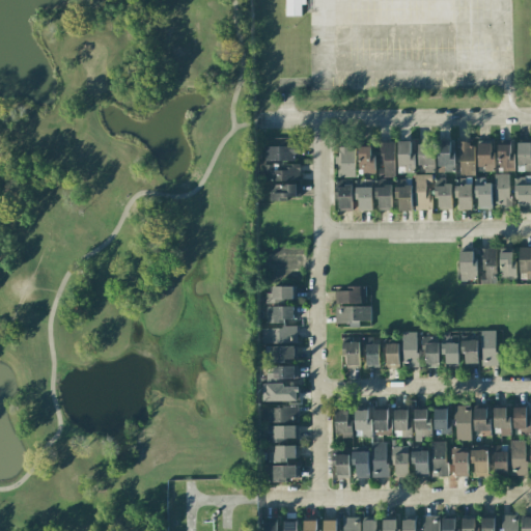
[(285,0),(285,15),(303,15),(303,0),(285,0)]
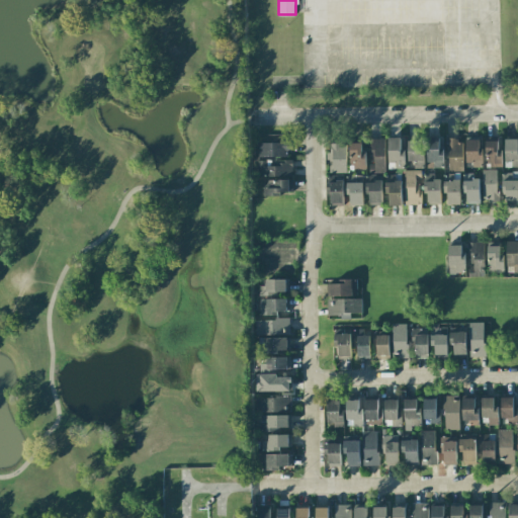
[(389,169),(404,169),(404,137),(389,137),(389,169)]
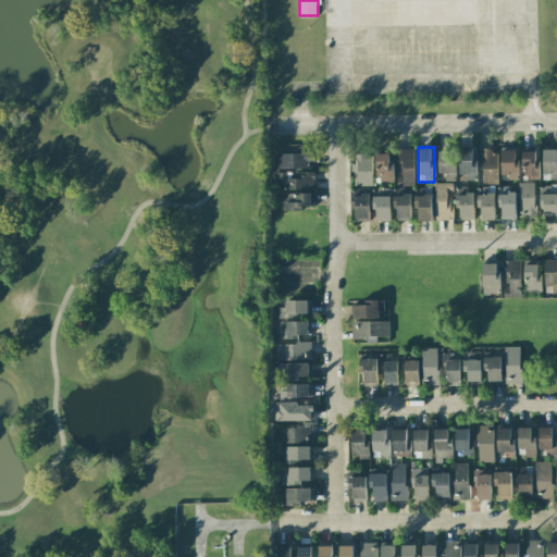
[(456,148),(440,147),(440,178),(455,180),(456,148)]
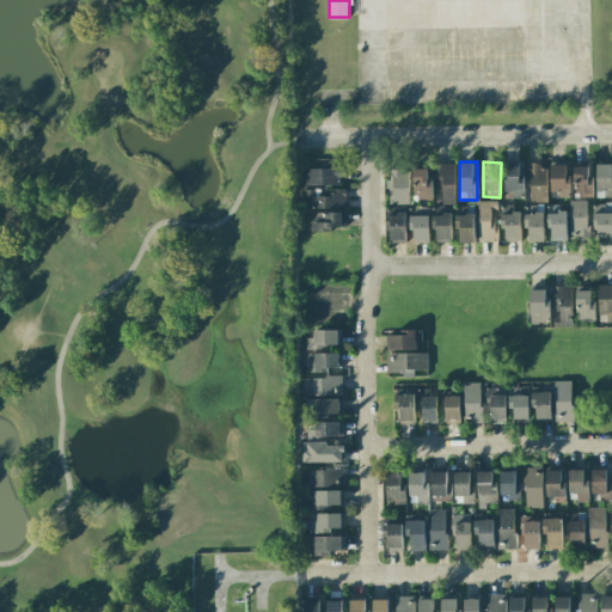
[(505,197),(522,197),(522,161),(505,161),(505,197)]
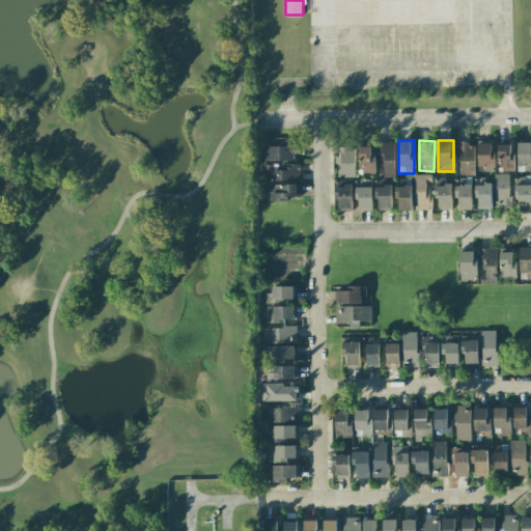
[(473,140),(458,140),(458,173),(473,173),(473,140)]
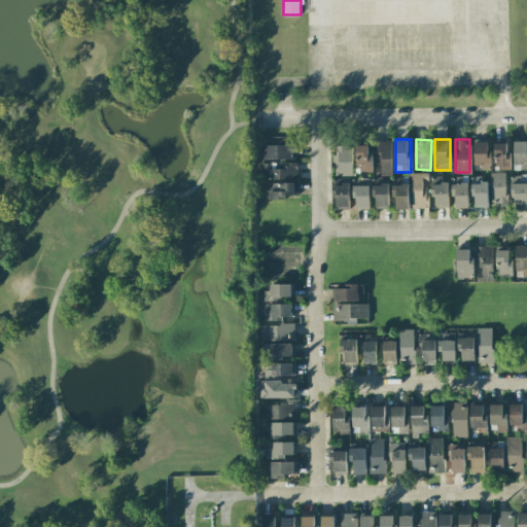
[(376,175),(391,175),(391,140),(376,140),(376,175)]
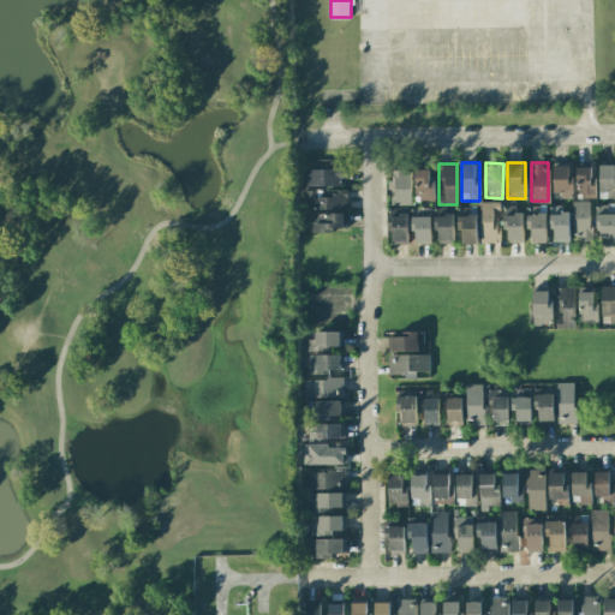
[(554,165),(554,196),(572,196),(572,165),(554,165)]
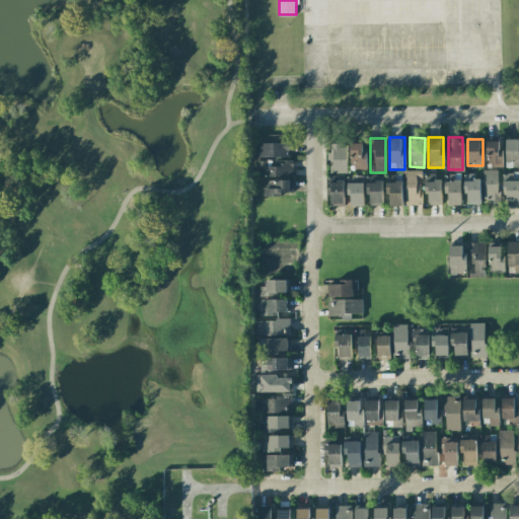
[(518,139),(506,139),(506,166),(518,166),(518,139)]
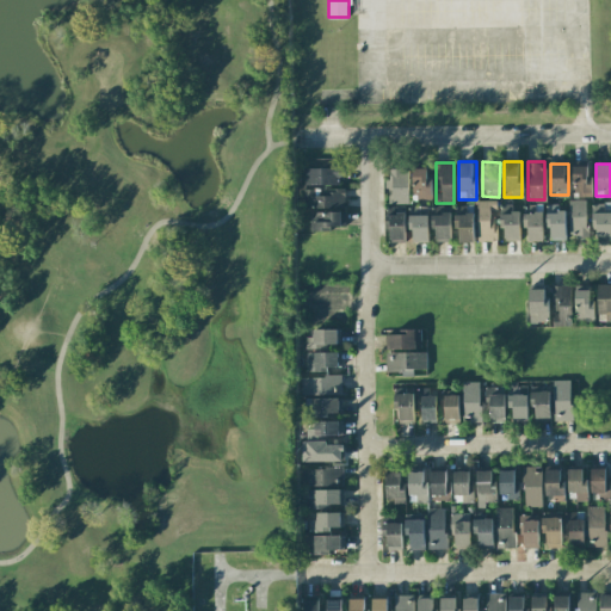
[(344,165),(304,165),(304,184),(344,184),(344,165)]
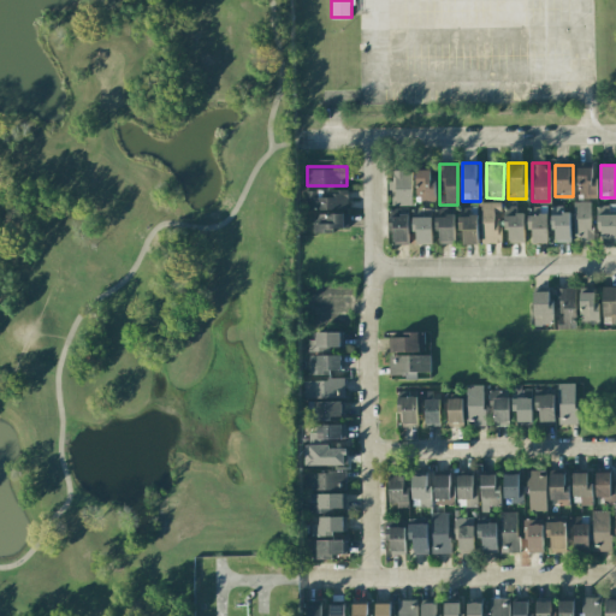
[(389,166),(389,205),(410,205),(410,166),(389,166)]
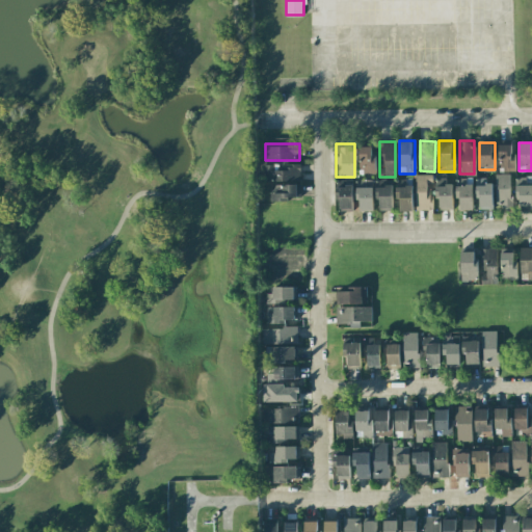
[(514,170),(514,143),(499,143),(499,170),(514,170)]
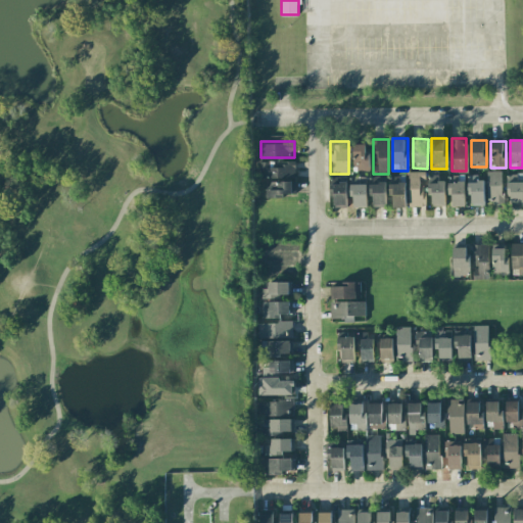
[(353,143),(353,171),(368,171),(368,143),(353,143)]
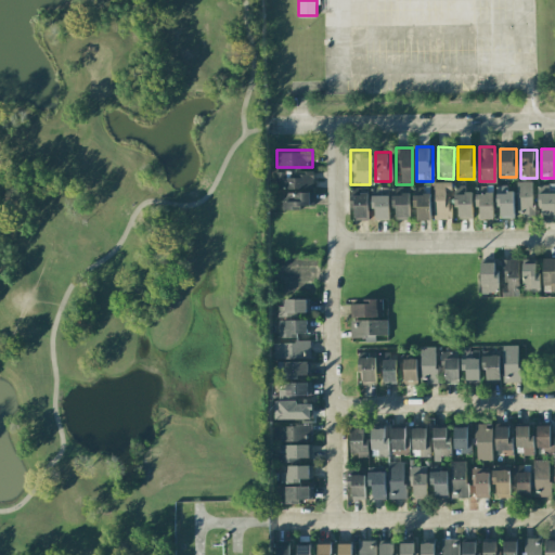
[(313,189),(313,170),(279,171),(279,188),(313,189)]
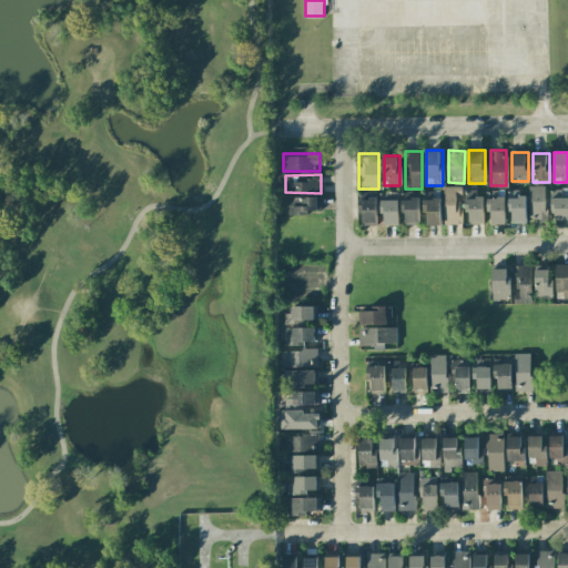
[(546,221),(546,185),(529,185),(529,221),(546,221)]
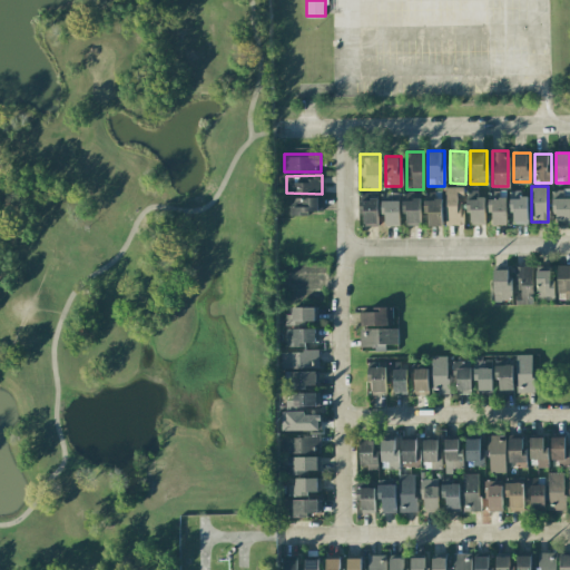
[(445,224),(462,224),(462,187),(445,187),(445,224)]
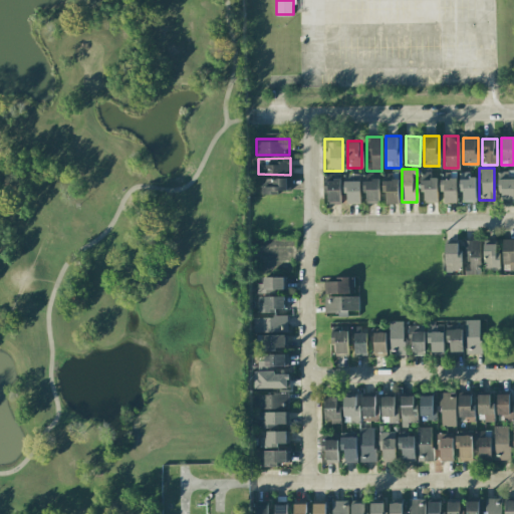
[(500,200),(513,199),(513,170),(499,171),(500,200)]
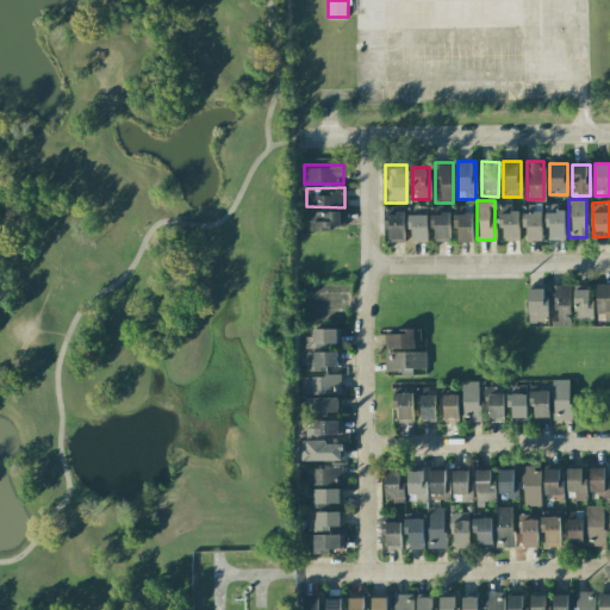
[(564,238),(564,205),(547,205),(547,238),(564,238)]
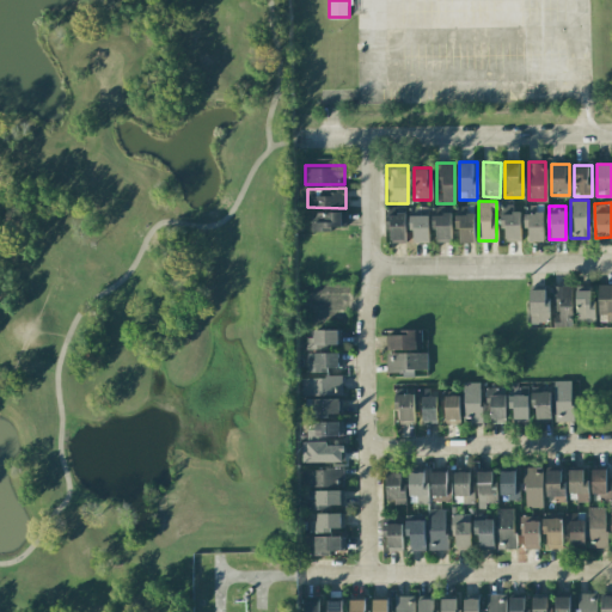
[(428,207),(410,207),(410,240),(428,240),(428,207)]
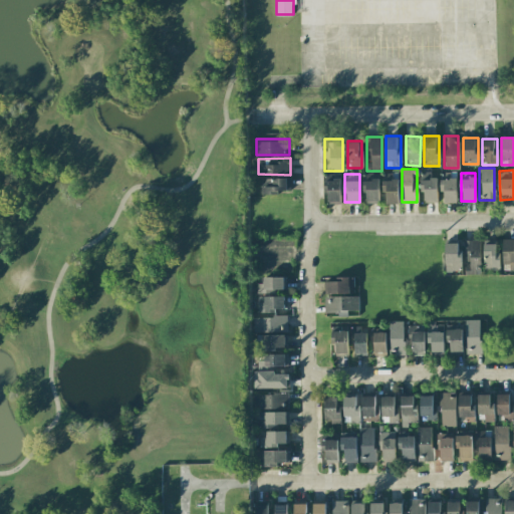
[(340,201),(340,177),(323,177),(323,201),(340,201)]
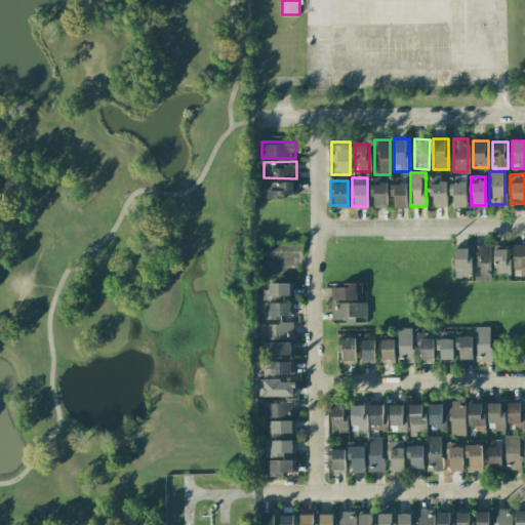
[(372,180),(372,207),(387,207),(387,180),(372,180)]
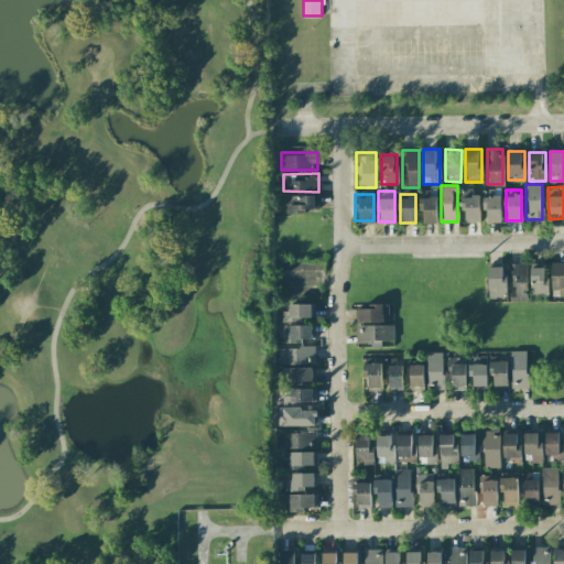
[(436,223),(436,194),(421,194),(421,223),(436,223)]
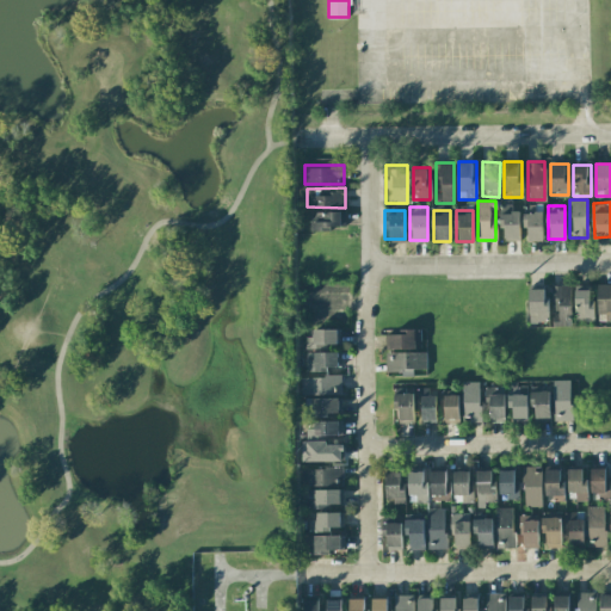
[(501,239),(520,239),(520,210),(501,210),(501,239)]
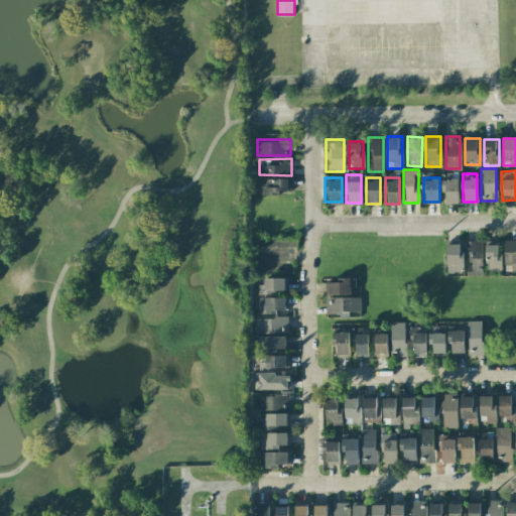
[(260,178),(260,196),(291,196),(291,178),(260,178)]
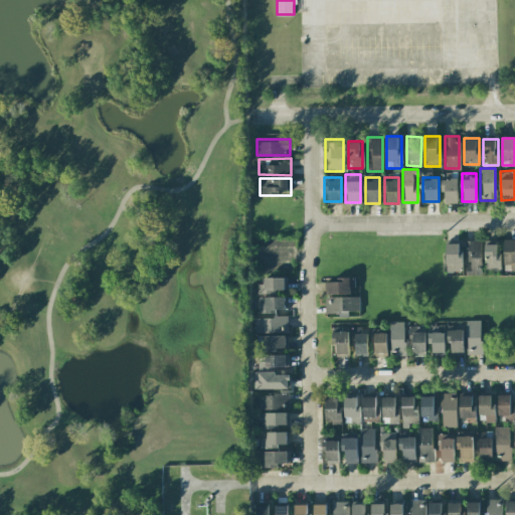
[(457,178),(442,178),(442,202),(457,202),(457,178)]
